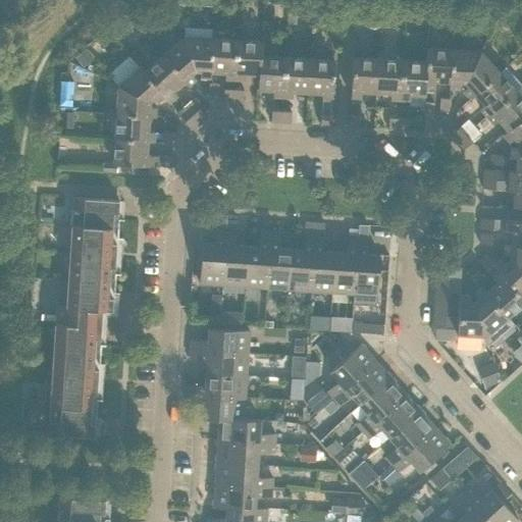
[(500,15),(496,23),(507,29),(510,20),(500,15)]
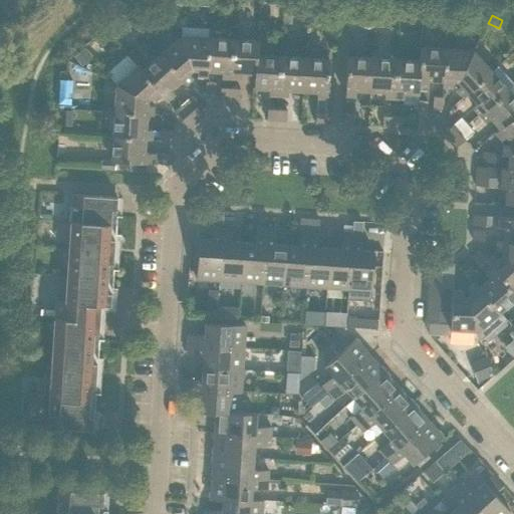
[(189,72),(192,68),(181,36),(160,54),(181,78),(181,79),(185,83),(192,77),(189,72)]
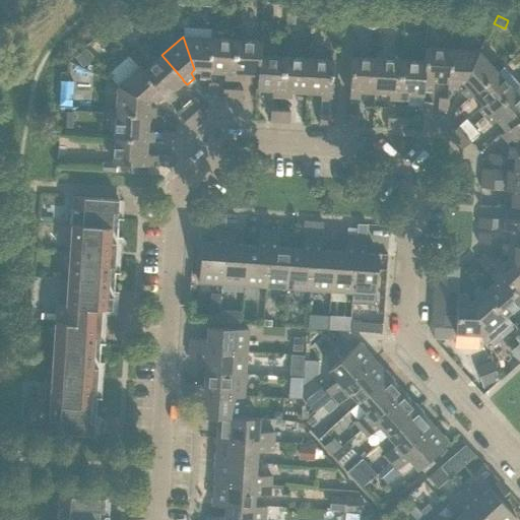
[(209,71),(211,39),(183,37),(194,69),(199,70),(199,76),(209,77),(209,71)]
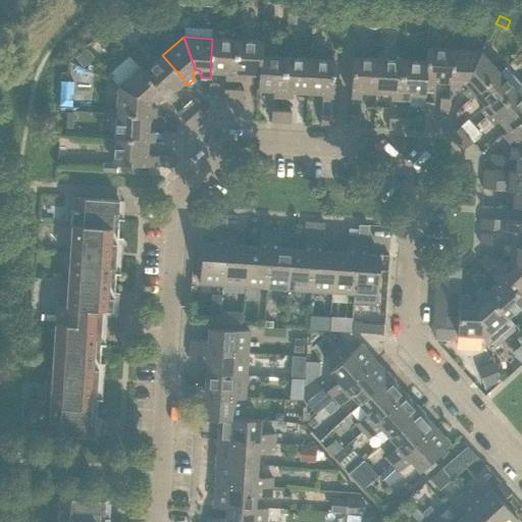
[(464,82),(479,50),(480,38),(462,38),(461,49),(452,48),(450,82),(449,82),(449,88),(459,88),(459,82),(464,82)]
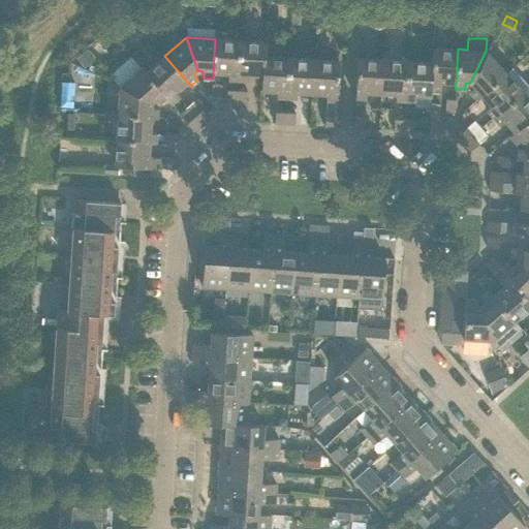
[(238,80),(240,40),(215,39),(213,72),(227,72),(227,79),(238,80)]
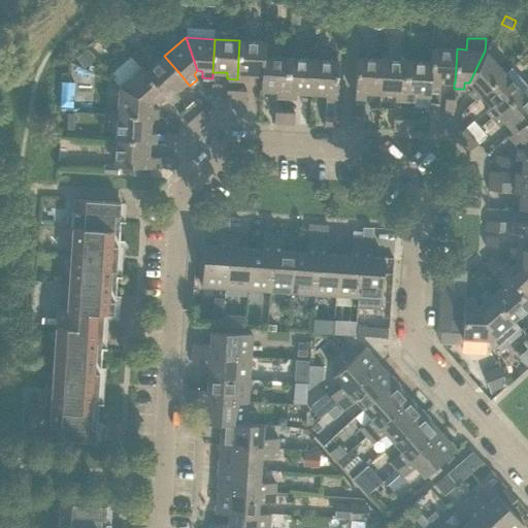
[(263,57),(264,57),(264,42),(239,40),(237,79),(246,79),(246,74),(261,74),(262,74),(263,57)]
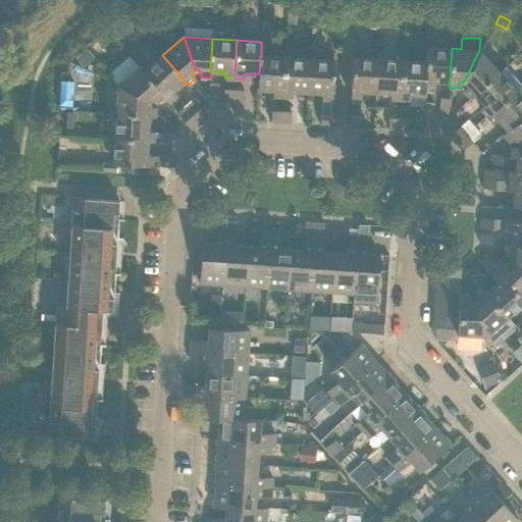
[(450,82),(452,48),(426,47),(425,62),(426,62),(424,86),(425,86),(434,86),(434,81),(449,82),(450,82)]
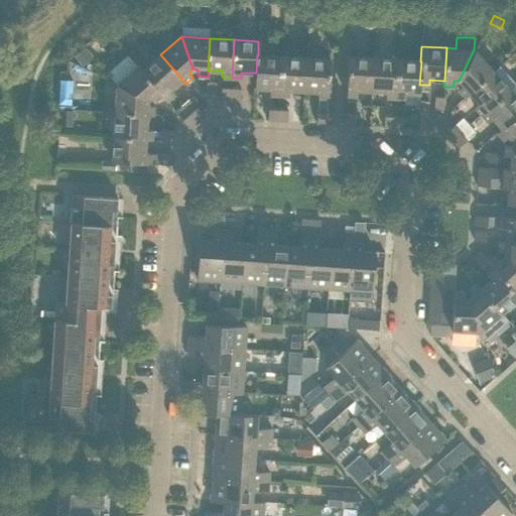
[(85,47),(74,56),(82,67),(93,57),(85,47)]
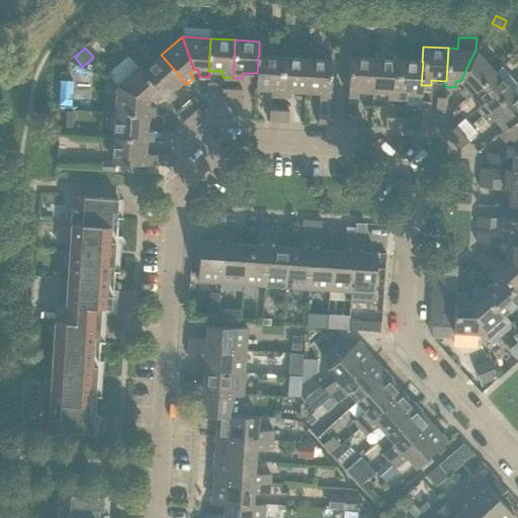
[(470,92),(495,71),(476,50),(460,81),(464,85),(459,89),(466,97),(470,93),(470,92)]
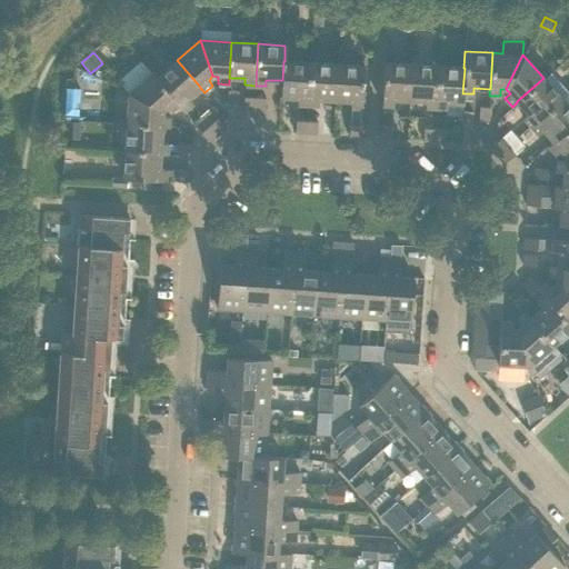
[(188,98),(200,88),(200,87),(177,60),(157,78),(157,79),(179,103),(179,105),(185,110),(192,102),(188,98)]
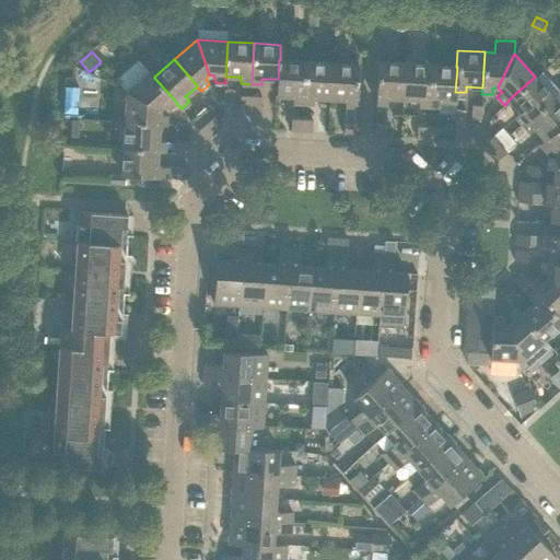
[(305,61),(280,60),(279,60),(278,79),(277,79),(276,95),(292,96),(292,103),(302,103),(305,61)]
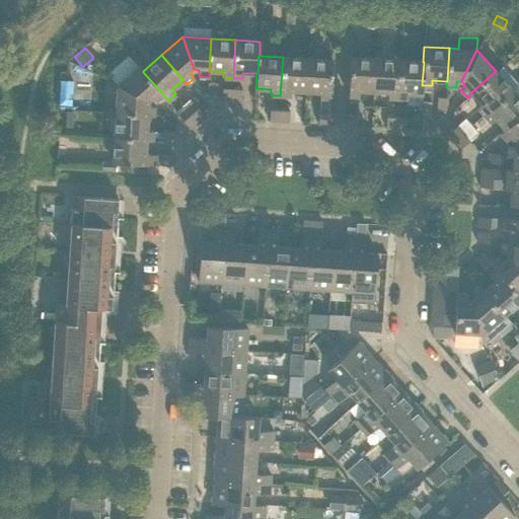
[(305,91),(307,59),(283,57),(280,95),(290,96),(291,90),(305,91)]
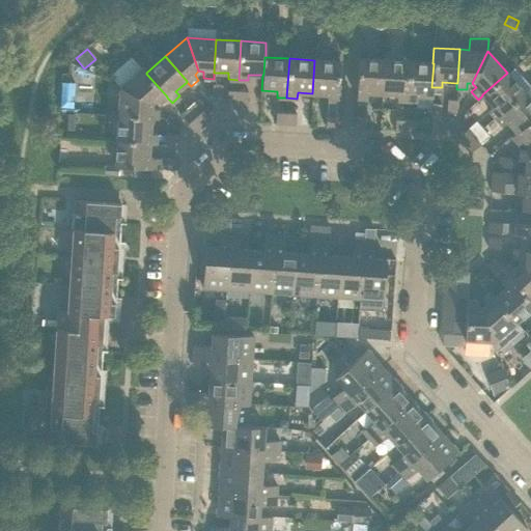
[(382,92),(384,60),(359,58),(356,98),(366,99),(367,92),(382,92)]
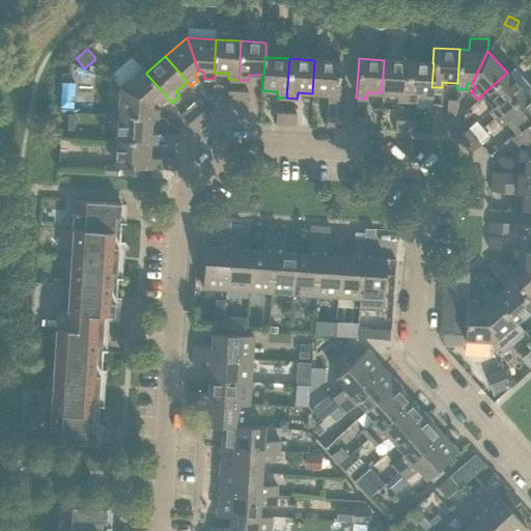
[(314,60),(312,93),(327,93),(327,100),(326,127),(336,128),(339,61),(314,60)]
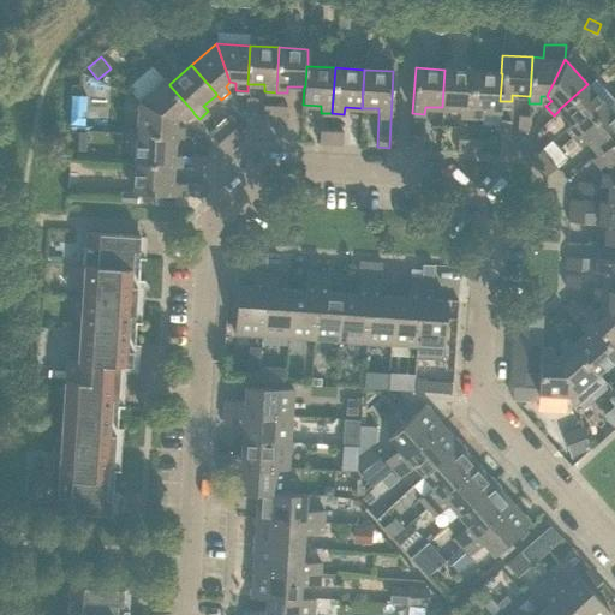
[(471,117),(473,71),(445,70),(442,107),(459,108),(459,115),(471,117)]
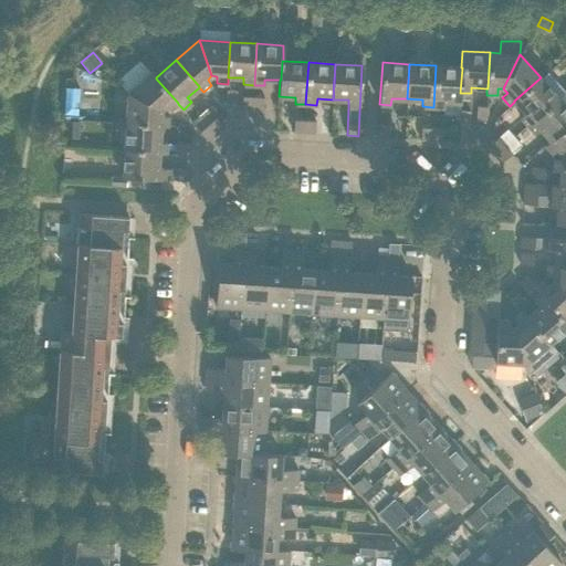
[(462,67),(461,67),(436,65),(433,107),(443,107),(444,101),(461,102),(461,93),(460,93),(462,67)]
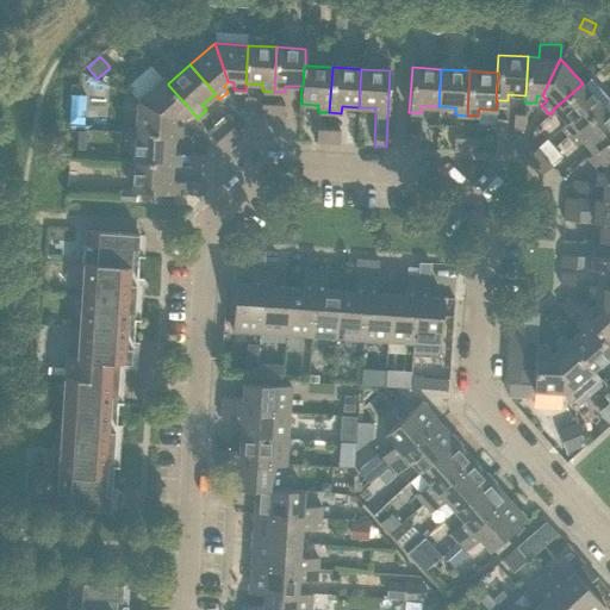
[(168,85),(168,83),(162,78),(137,100),(175,118),(179,113),(184,119),(192,112),(192,111),(168,85)]
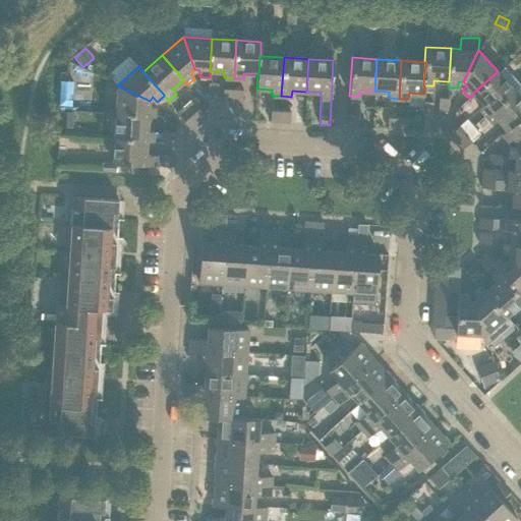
[(485,115),(514,90),(498,71),(473,93),(473,94),(483,104),(478,108),(485,115)]
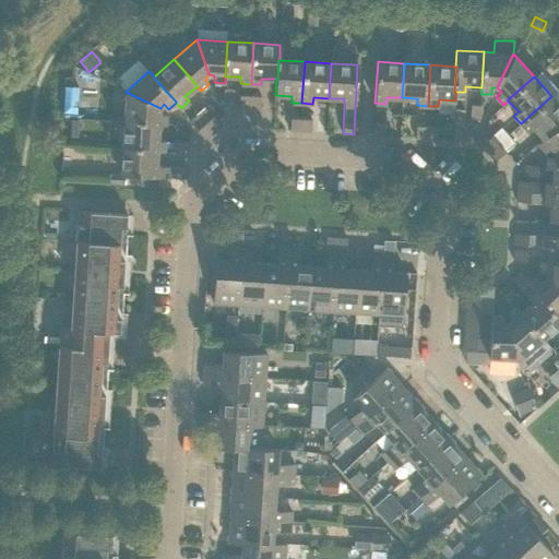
[(234,102),(234,88),(224,87),(223,100),(234,102)]
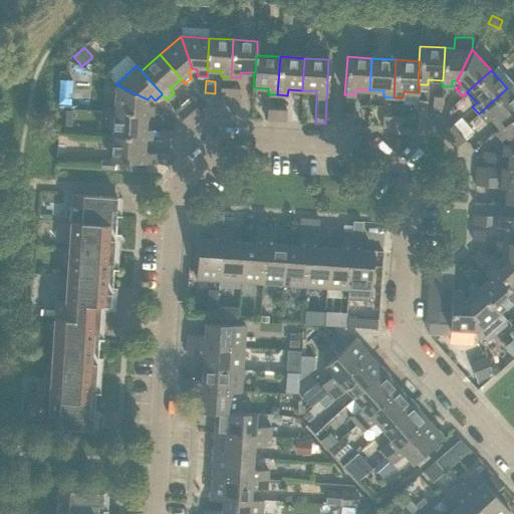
[(147,104),(148,99),(115,84),(113,111),(147,113),(147,114),(153,114),(153,104),(147,104)]
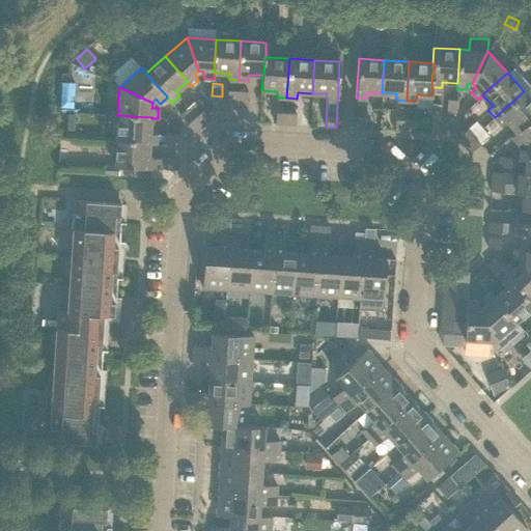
[(236,103),(238,90),(227,89),(227,102),(236,103)]
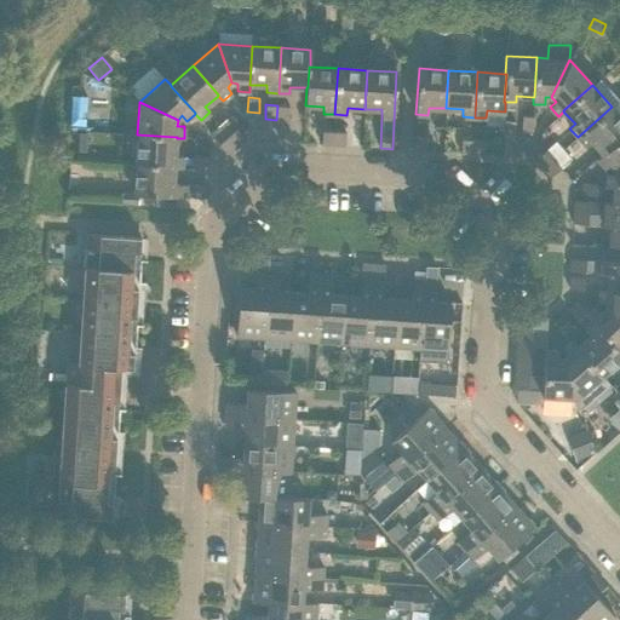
[(277,105),(276,120),(288,120),(288,105),(277,105)]
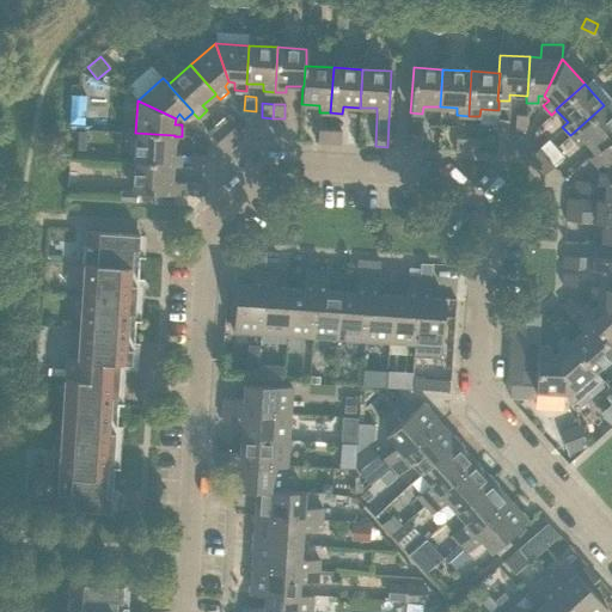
[(594,152),(611,135),(611,114),(604,105),(570,135),(577,144),(583,139),(594,152)]
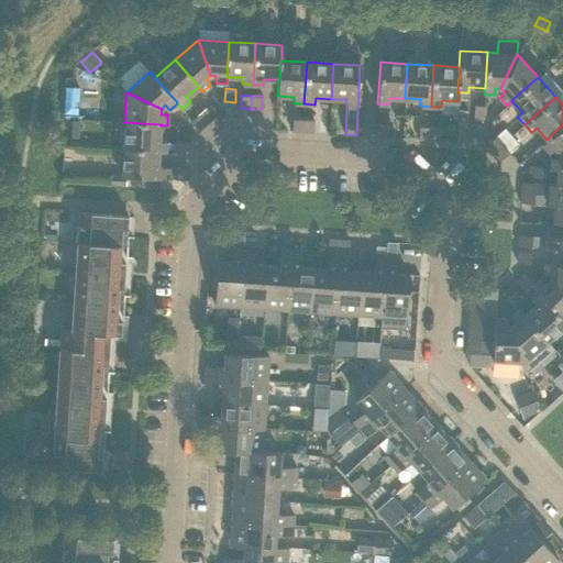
[(484,119),(485,106),(474,105),(473,118),(484,119)]
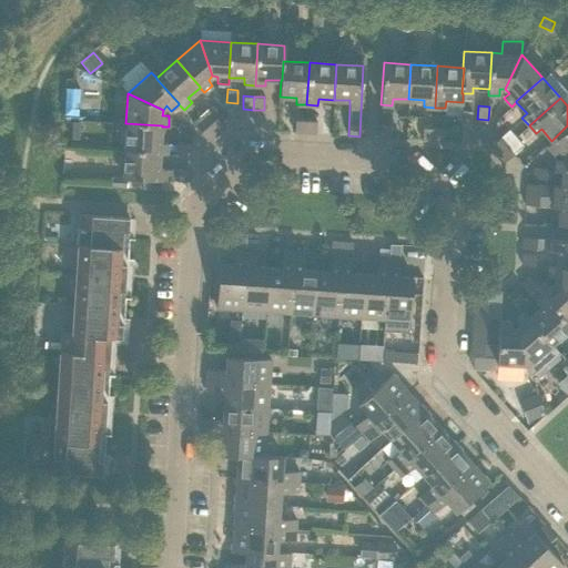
[(209,125),(216,118),(208,108),(200,115),(209,125)]
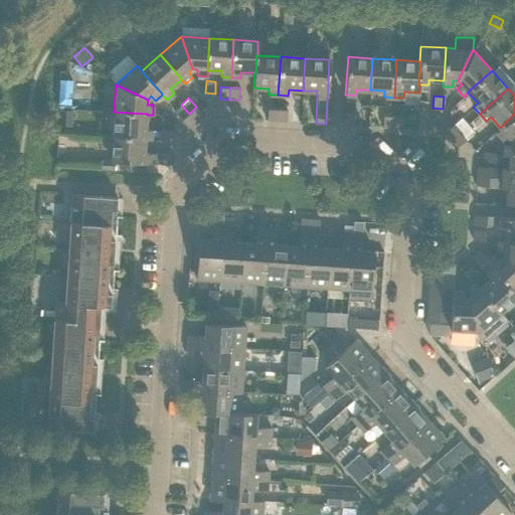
[(426,112),(427,100),(417,99),(416,111),(426,112)]
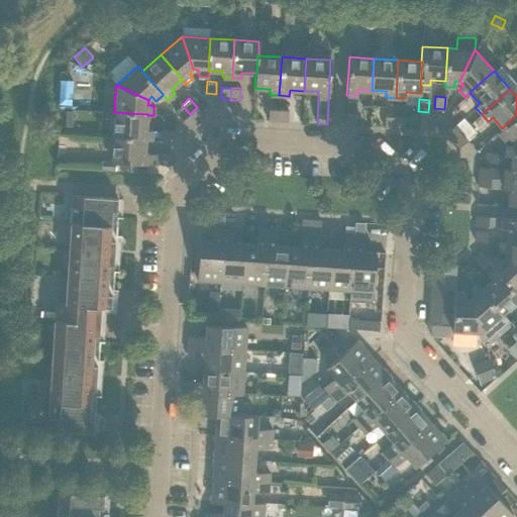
[(183,120),(190,114),(182,105),(175,111),(183,120)]
